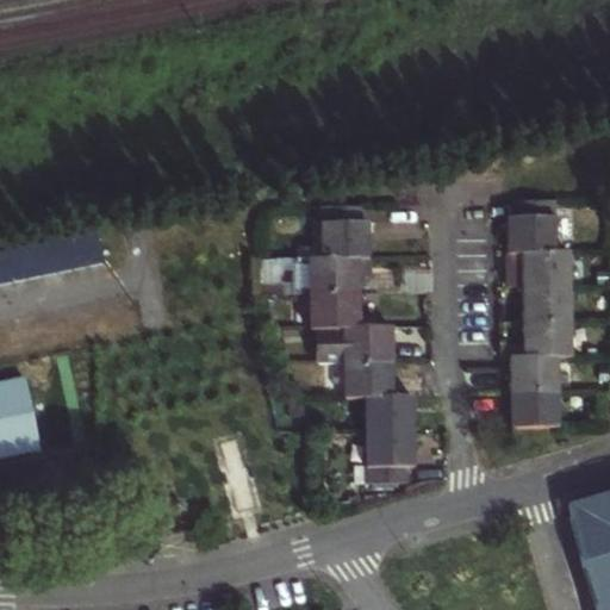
[(520,255),(553,255),(553,204),(514,204),(514,221),(506,221),(506,228),(505,255),(520,255)]
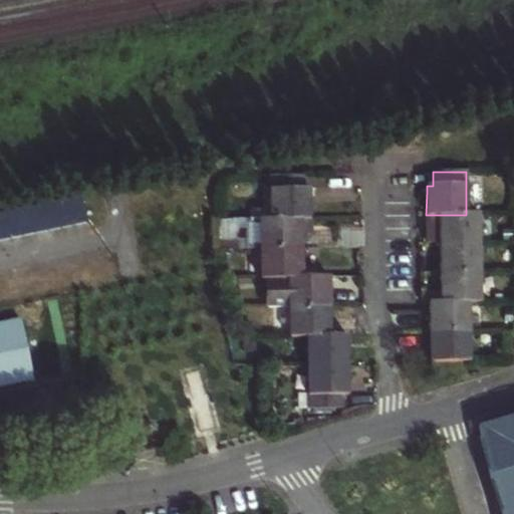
[(306,175),(272,175),(271,219),(301,219),(303,219),(312,219),(312,208),(312,188),(306,188),(306,175)]
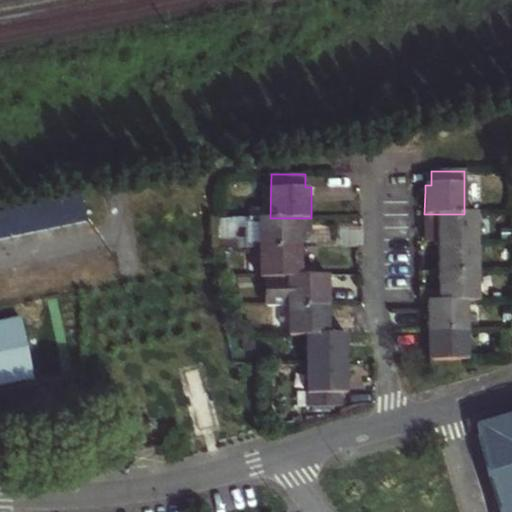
[(71,198),(0,210),(0,236),(75,222),(71,198)]
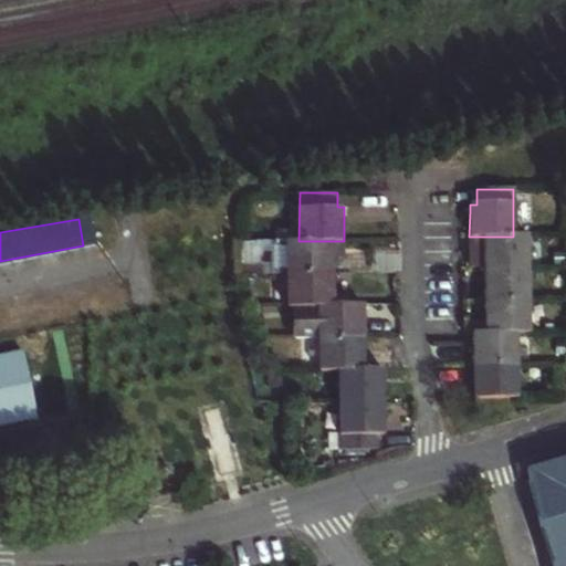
[(513,237),(482,237),(482,257),(482,269),(527,269),(526,237),(513,237)]
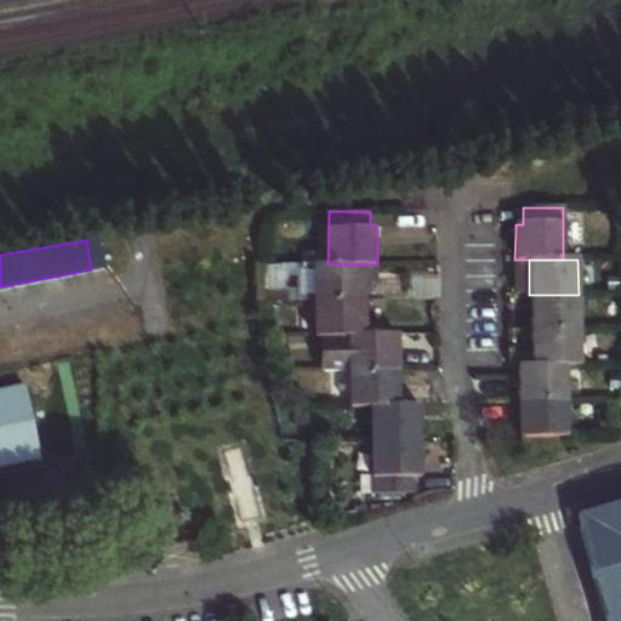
[(366,265),(364,265),(328,265),(318,265),(318,300),(365,300),(365,283),(366,265)]
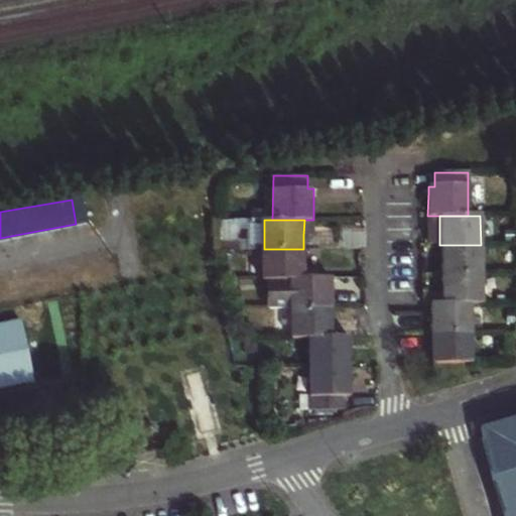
[(481,274),(481,245),(439,245),(439,263),(439,274),(481,274)]
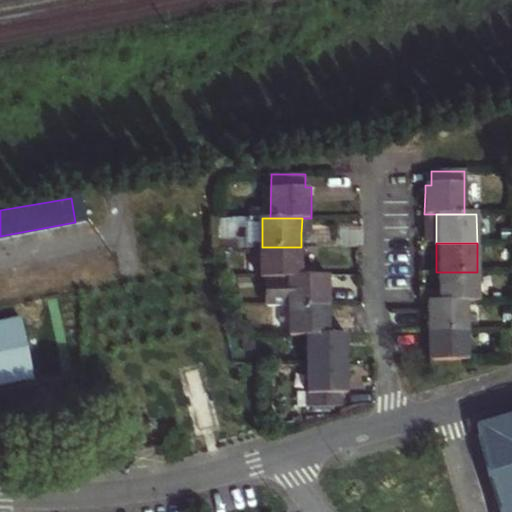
[(262,277),(277,277),(289,277),(301,276),(301,259),(301,247),(262,247),(262,277)]
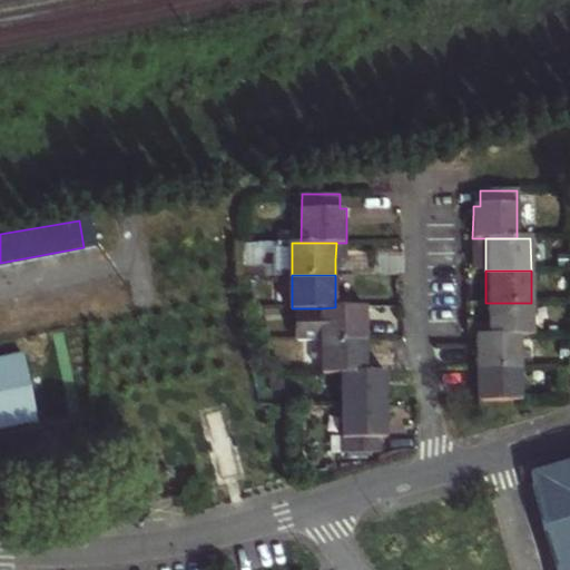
[(485,321),(487,335),(517,335),(532,335),(531,303),(485,303),(485,321)]
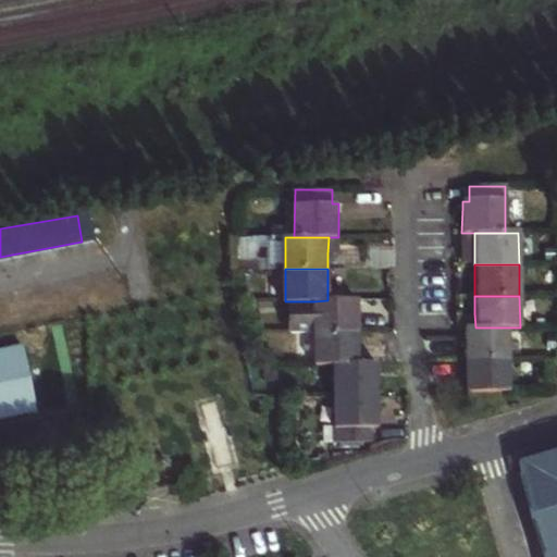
[(327,300),(314,301),(314,332),(359,333),(359,317),(358,300),(327,300)]
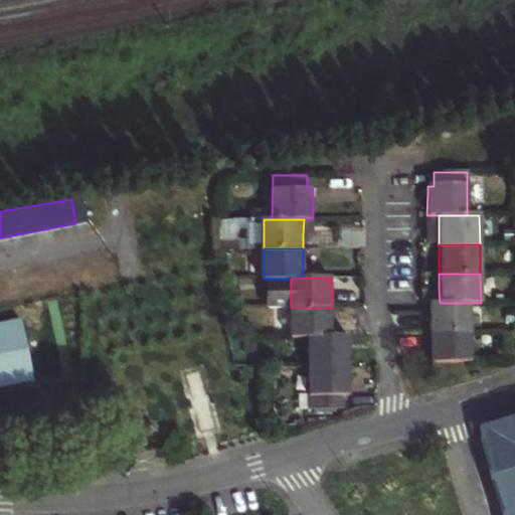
[(217,401),(192,281),(0,321),(0,385),(145,355),(157,414),(217,401)]
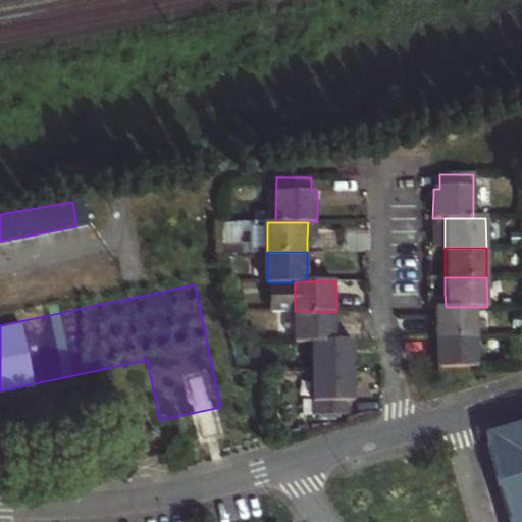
[(434,337),(473,337),(473,307),(446,307),(434,307),(434,327),(434,337)]
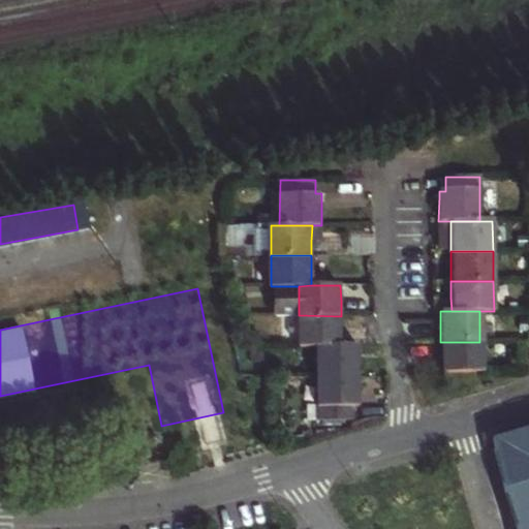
[(299,315),(299,345),(316,345),(325,345),(342,345),(341,329),(341,316),(299,315)]
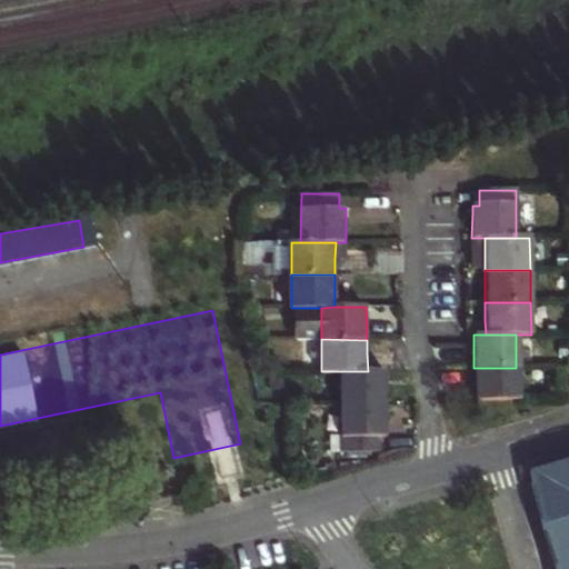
[(516,368),(473,368),(473,380),(473,400),(517,400),(516,368)]
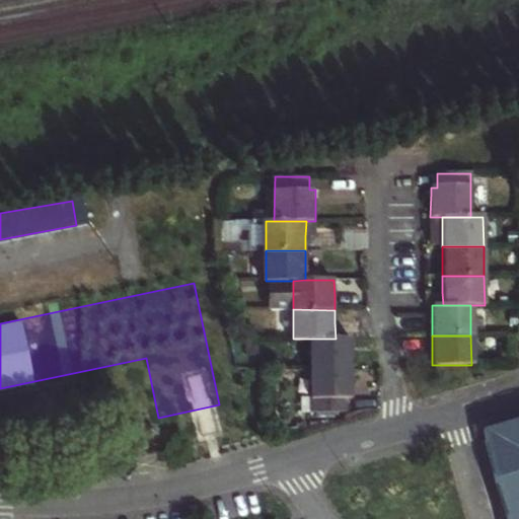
[(336,339),(319,339),(310,339),(310,370),(351,370),(350,353),(350,339),(336,339)]
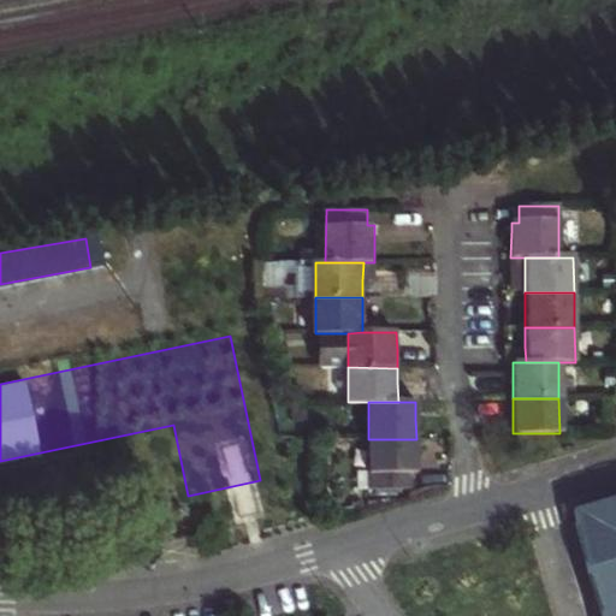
[(416,452),(416,439),(368,439),(368,490),(409,491),(409,473),(416,473),(416,452)]
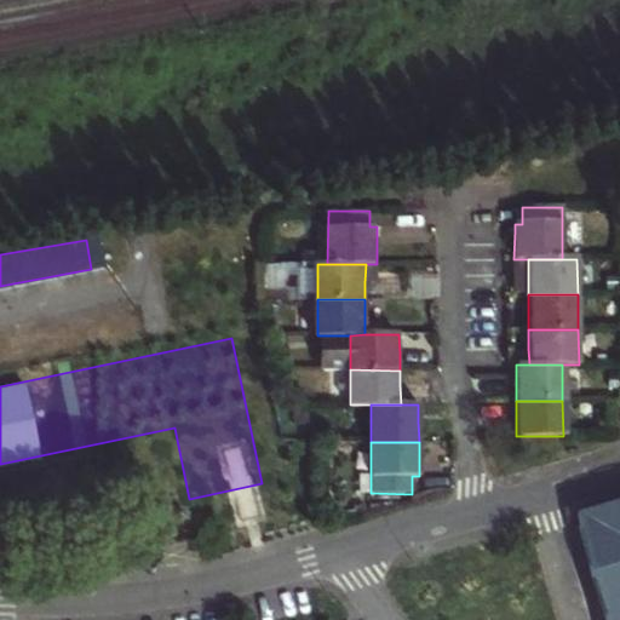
[(590,572),(603,619),(619,619),(619,498),(575,510),(590,572)]
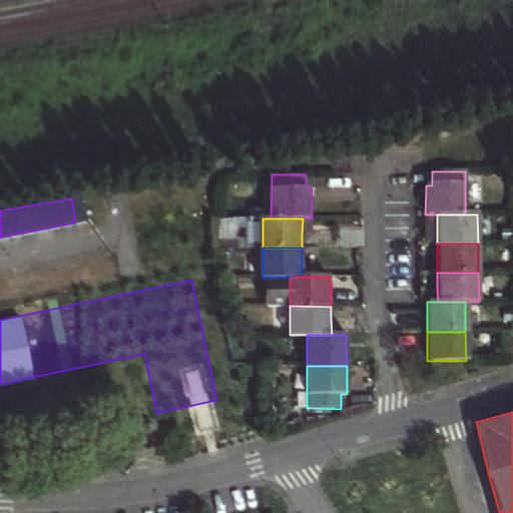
All buildings are outlined.
